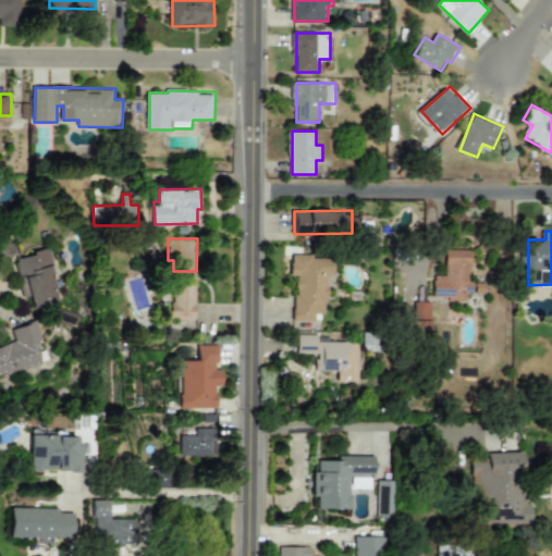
[(35,308),(63,301),(51,249),(16,257),(26,297),(32,296),(35,308)]
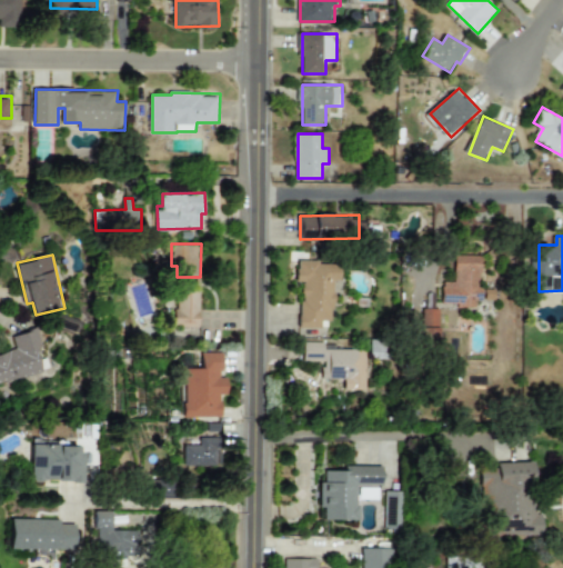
[(483,256),(458,256),(456,282),(445,281),(445,304),(460,304),(460,308),(483,308),(483,256)]
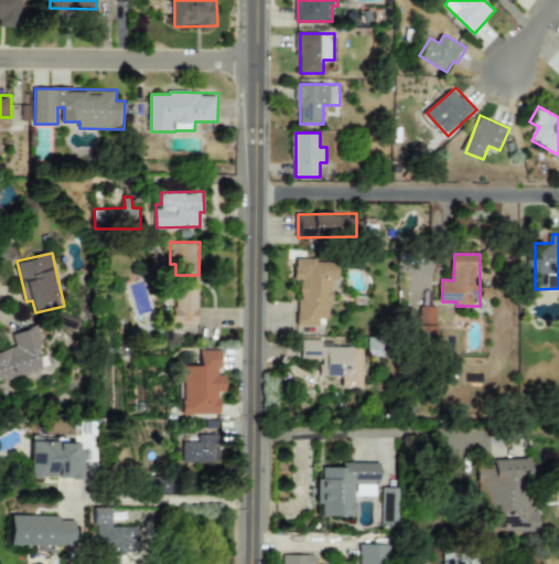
[(300,325),(321,325),(321,318),(333,318),(333,278),(340,278),(340,259),(297,259),(297,279),(300,279),(300,325)]
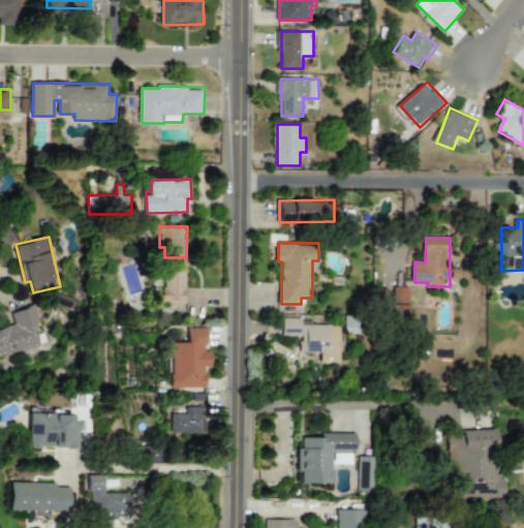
[(187,304),(187,260),(164,261),(165,304),(187,304)]
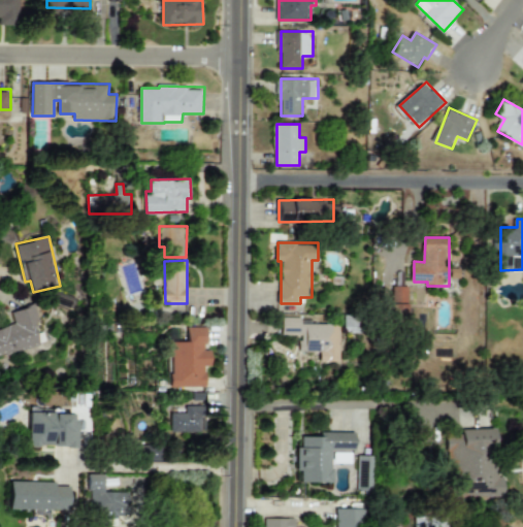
[(411,316),(410,287),(394,287),(395,316),(411,316)]
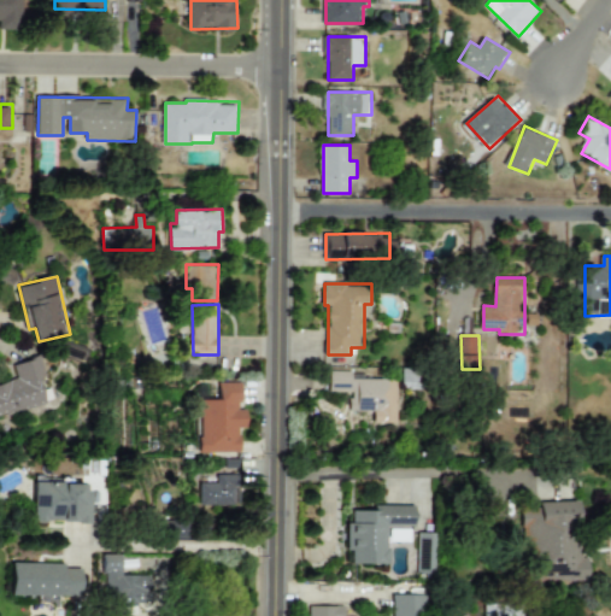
[(0,417),(50,402),(42,377),(50,375),(43,356),(16,364),(19,377),(0,382),(0,417)]
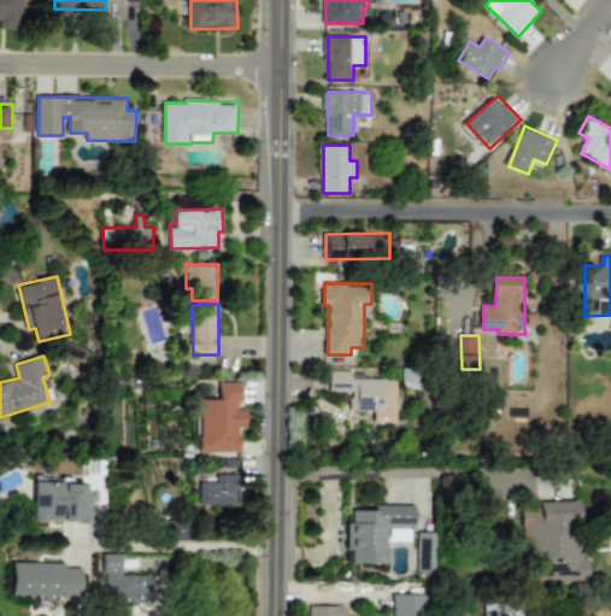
[(399,423),(400,379),(354,377),(354,370),(333,370),(332,389),(353,391),(353,410),(376,410),(376,422),(399,423)]
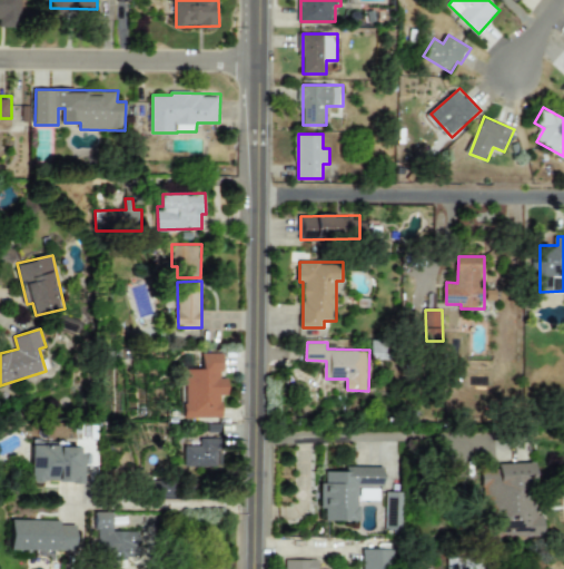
[(188,417),(225,417),(224,395),(229,395),(229,378),(225,378),(225,352),(204,353),(205,368),(187,369),(188,417)]
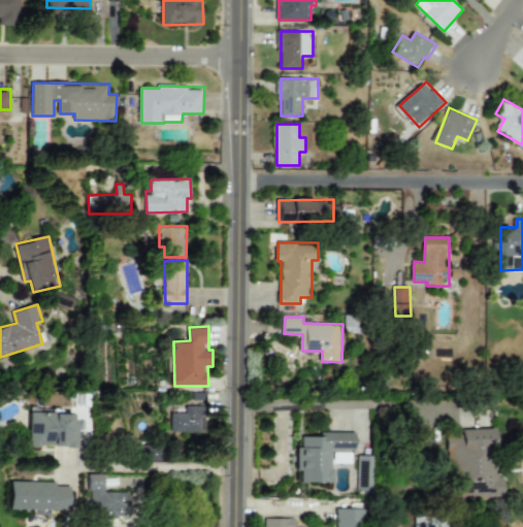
[(173,431),(208,432),(208,405),(189,405),(189,413),(173,413),(173,431)]
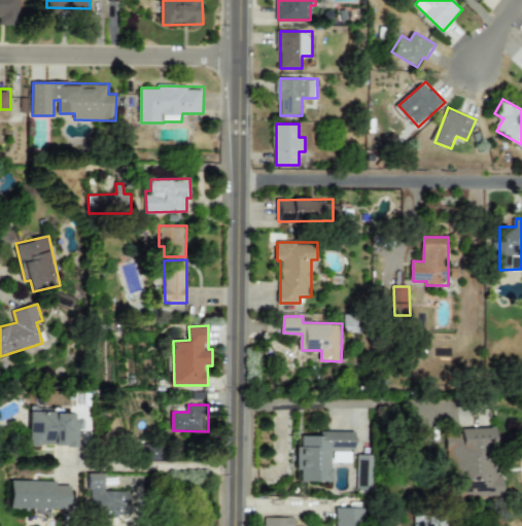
[(80,420),(74,420),(74,411),(32,410),(31,445),(80,445),(80,420)]
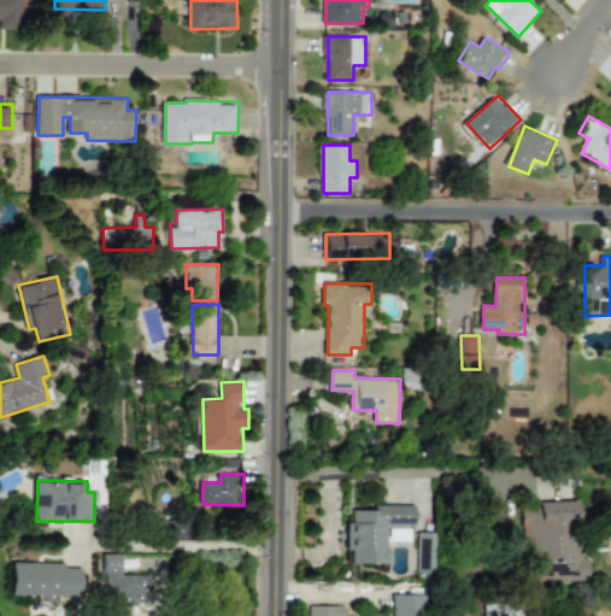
[(591,580),(589,553),(580,553),(580,527),(581,527),(581,502),(540,502),(540,509),(526,509),(527,581),(591,580)]
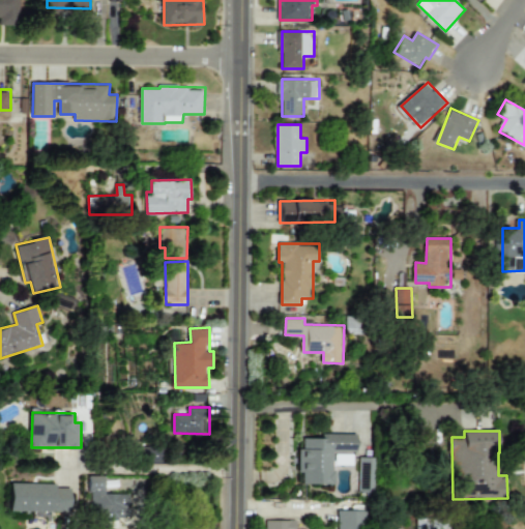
[(359,434),(324,433),(324,438),(305,438),(304,447),(300,447),(300,472),(304,472),(304,483),(336,483),(337,451),(358,451),(359,434)]
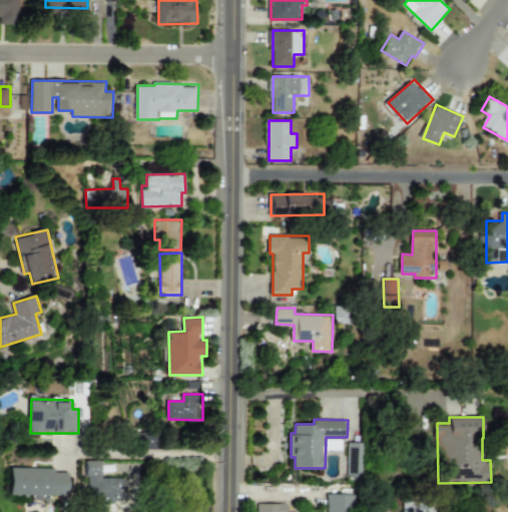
[(345,450),(345,439),(326,438),(326,450),(345,450)]
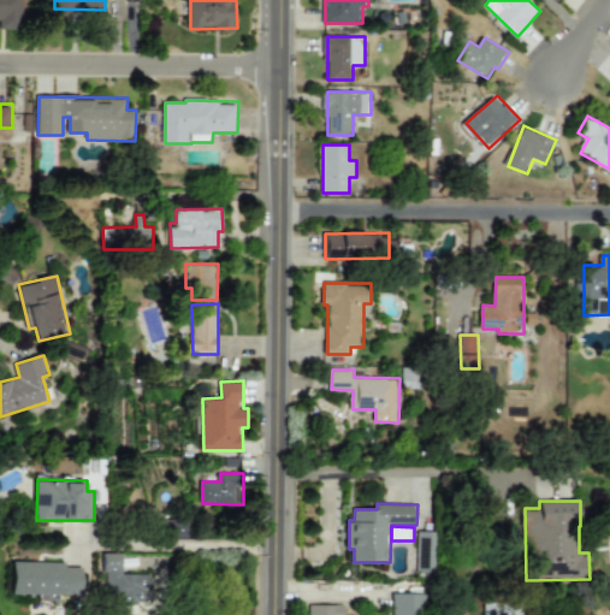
[(439,532),(421,532),(421,573),(438,573),(439,532)]
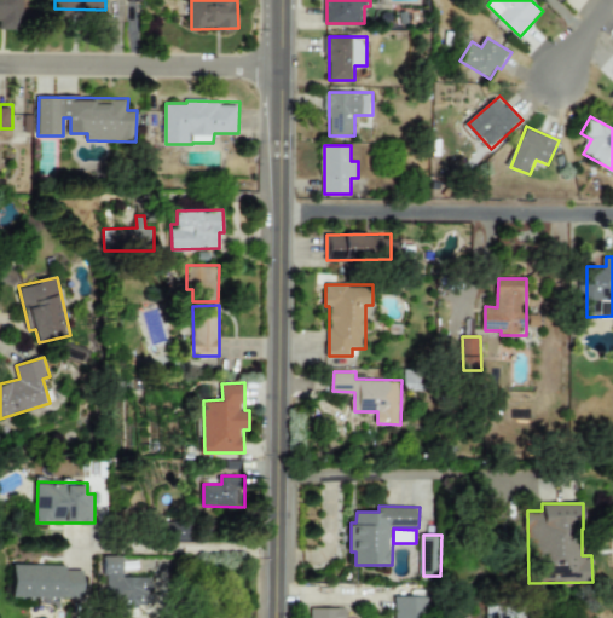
[(107,555),(107,605),(151,606),(151,577),(123,576),(123,555),(107,555)]
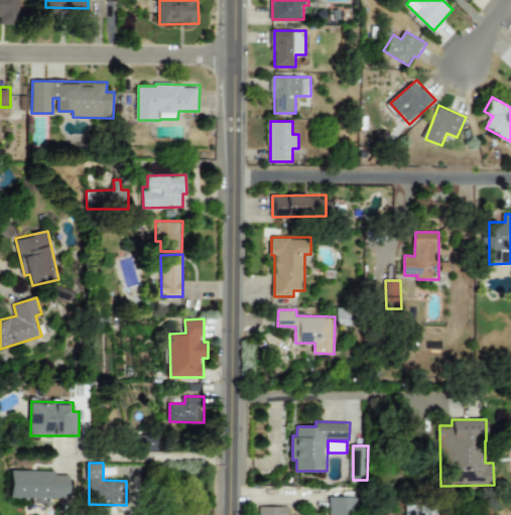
[(71,475),(56,475),(56,471),(11,470),(11,497),(70,498),(71,475)]
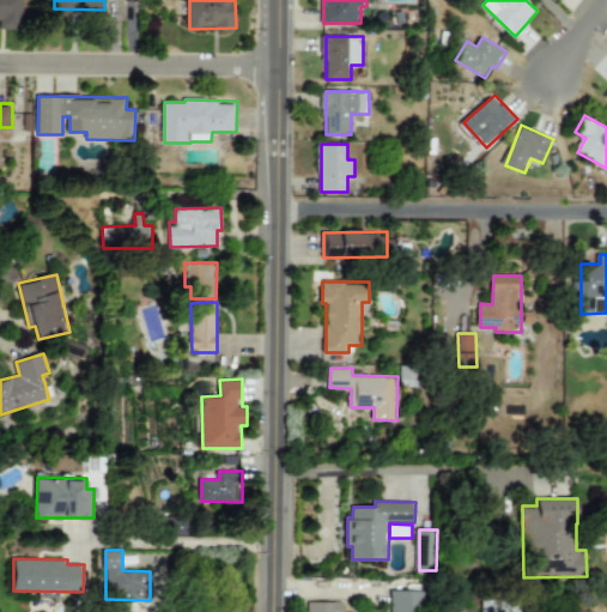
[(425,611),(425,591),(395,591),(394,611),(425,611)]
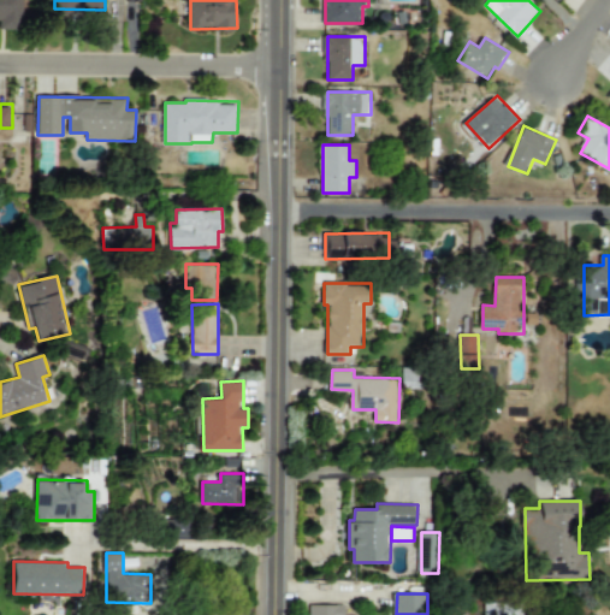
[(347,614),(347,604),(313,603),(312,614),(347,614)]
